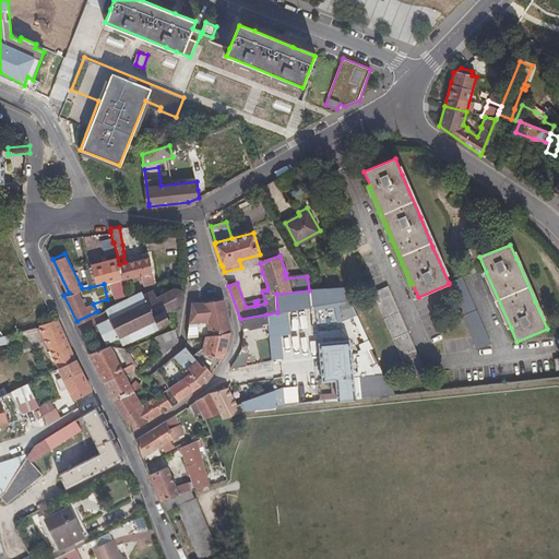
[(149,257),(125,262),(119,264),(123,278),(141,275),(144,286),(155,284),(149,257)]
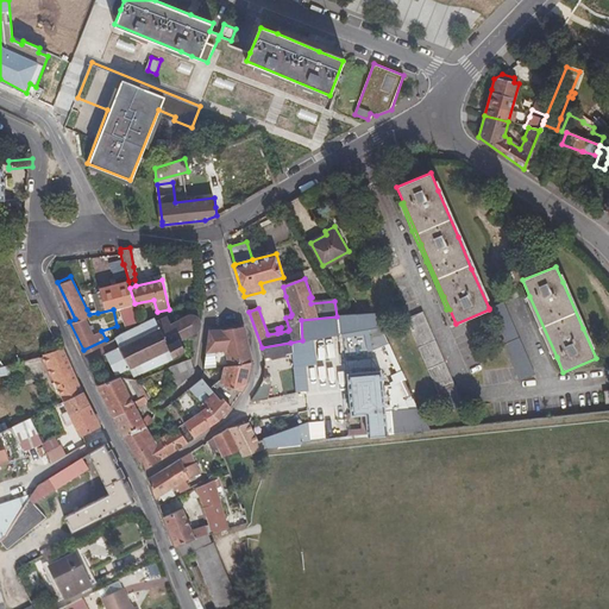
[(98,313),(113,309),(135,303),(130,288),(129,281),(100,288),(101,292),(92,294),(95,307),(98,313)]
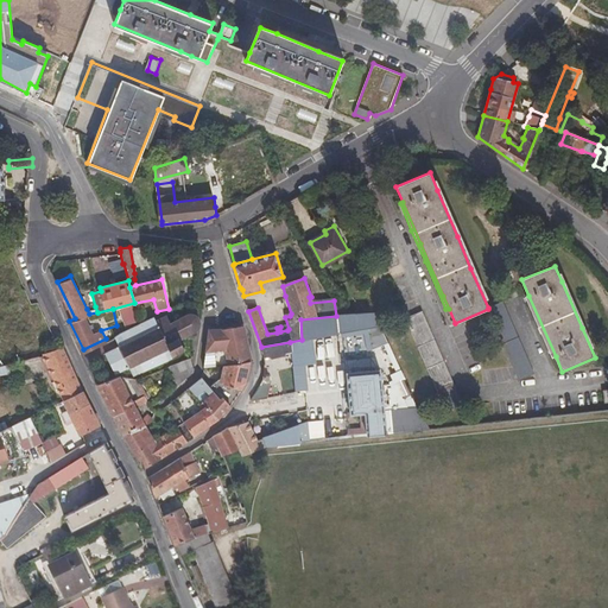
[(556,356),(529,296),(526,297),(543,334),(552,358),(556,356)]
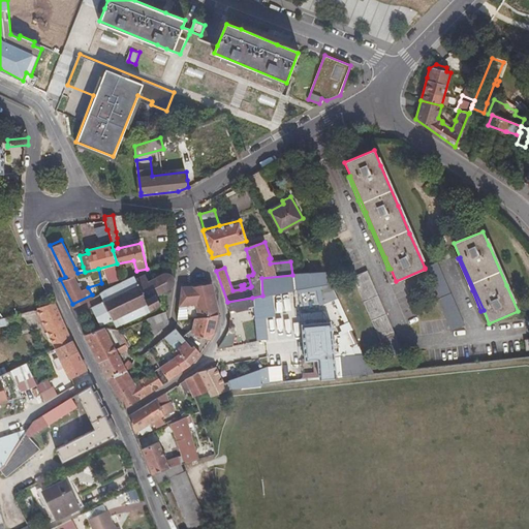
[(425,268),(425,269),(432,285),(438,300),(447,319),(453,331),(455,330),(465,327),(449,290),(437,262),(425,268)]
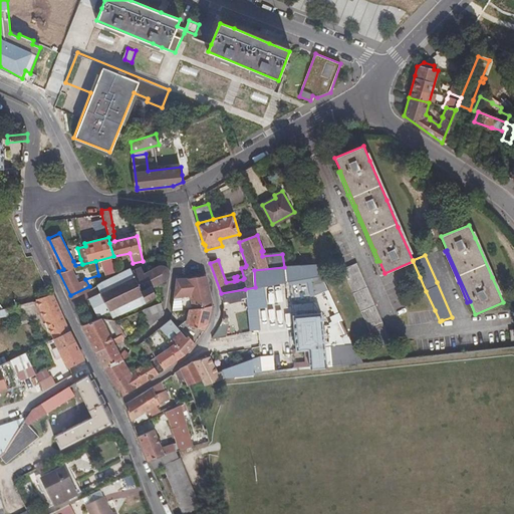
[(361,277),(356,264),(342,269),(350,286),(354,296),(365,321),(377,348),(392,343),(377,312),(361,277)]
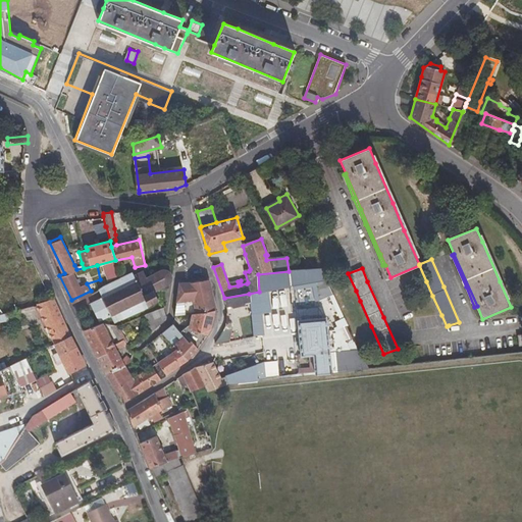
[(102,285),(98,288),(102,296),(91,303),(100,319),(112,314),(115,320),(117,320),(151,308),(153,311),(154,310),(163,307),(155,291),(168,283),(170,280),(170,278),(170,275),(169,272),(166,269),(160,270),(148,276),(143,269),(134,273),(132,271),(102,285)]
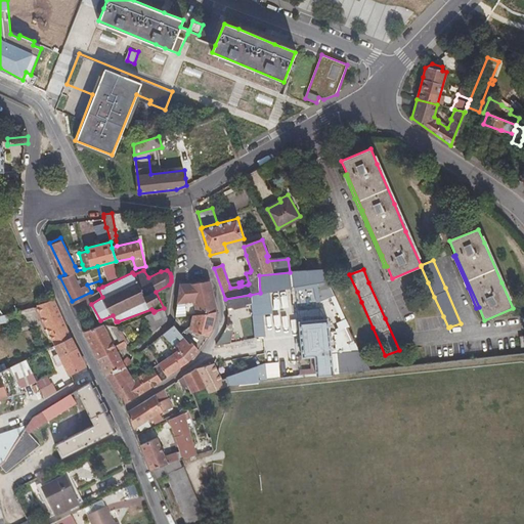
[(316,281),(315,270),(290,272),(259,275),(260,293),(293,287),(292,284),(316,281)]
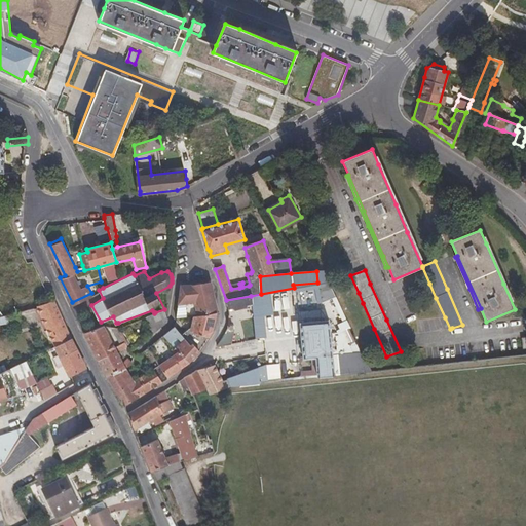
[(327,275),(322,278),(324,283),(321,284),(323,300),(335,298),(327,275)]
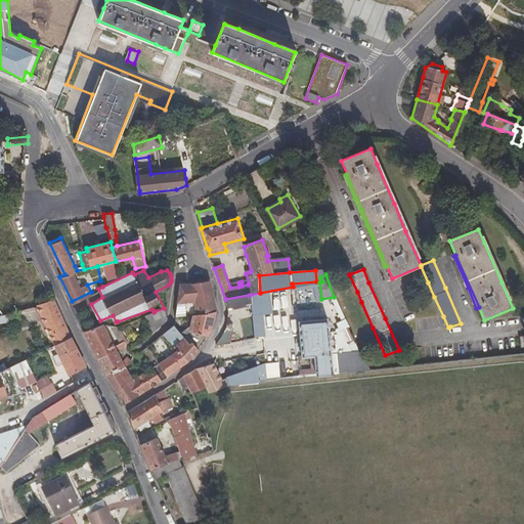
[(198,314),(217,312),(218,311),(210,279),(192,282),(180,284),(178,300),(175,316),(186,315),(186,310),(185,302),(194,301),(197,311),(198,314)]
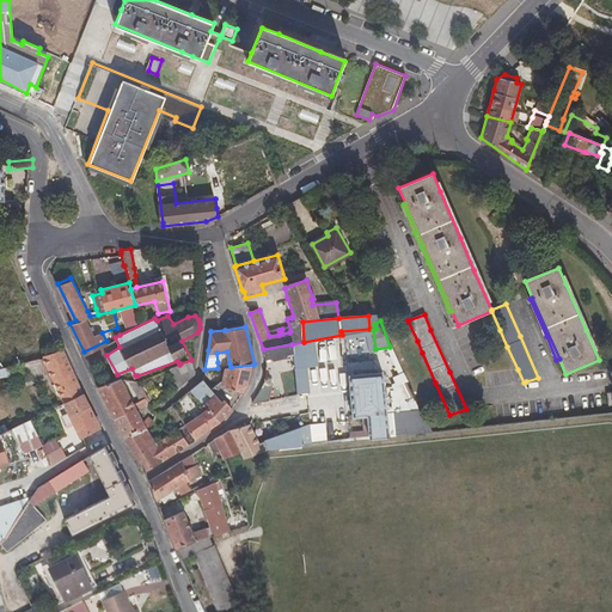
[(293,354),(292,344),(263,349),(265,355),(265,359),(271,357),(274,359),(288,357),(288,355),(293,354)]
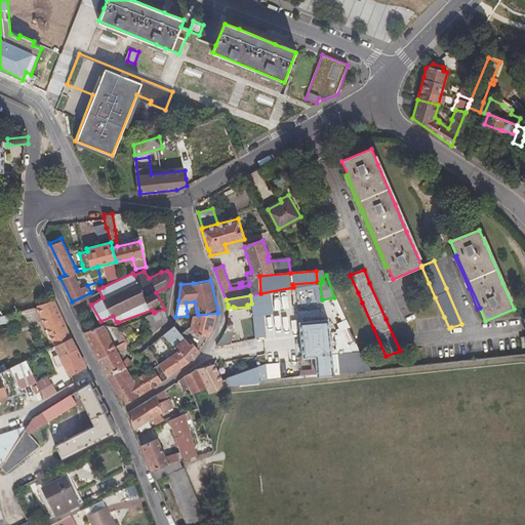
[(276,309),(296,308),(295,295),(282,295),(282,298),(275,298),(276,309)]
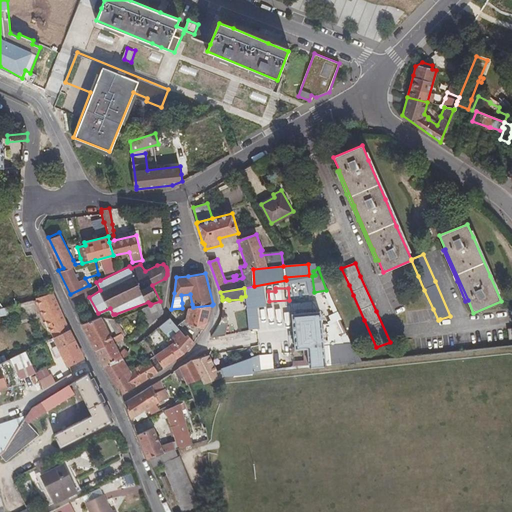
[(56,338),(72,330),(56,296),(47,300),(40,303),(56,338)]
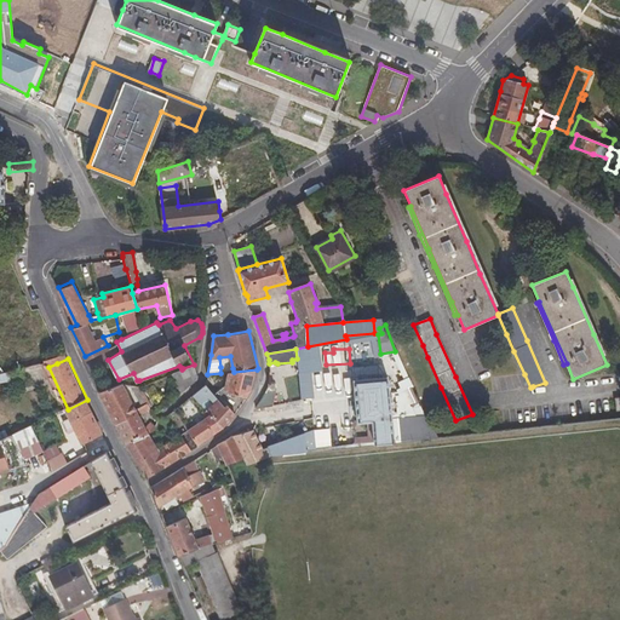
[(183,368),(189,384),(197,378),(200,365),(195,363),(194,365),(183,368)]
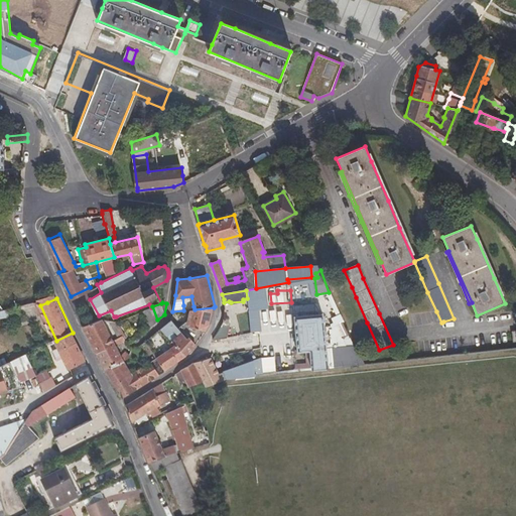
[(196,328),(208,333),(212,324),(214,307),(195,309),(194,309),(192,323),(194,327),(196,328)]
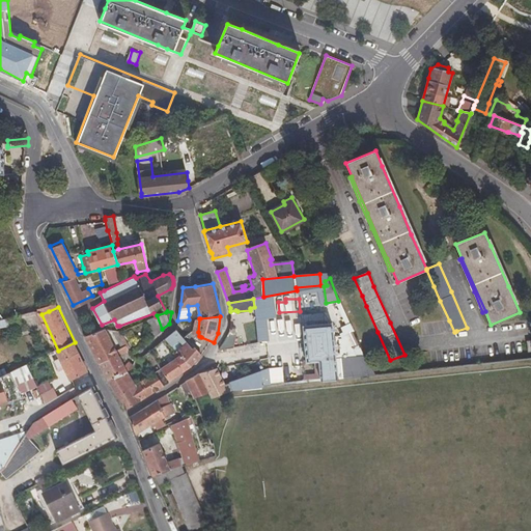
[(327,380),(335,379),(329,324),(302,326),(306,363),(317,362),(319,381),(327,380)]
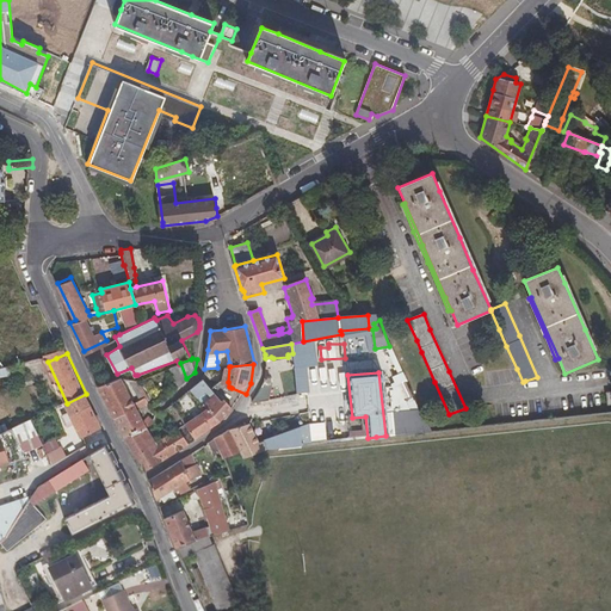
[(203,374),(202,378),(207,384),(213,380),(203,374)]
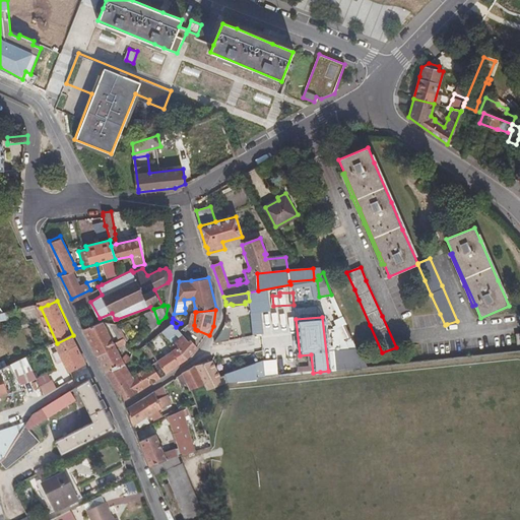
[(183,321),(181,323),(176,327),(182,333),(189,341),(191,339),(192,340),(195,337),(183,321)]
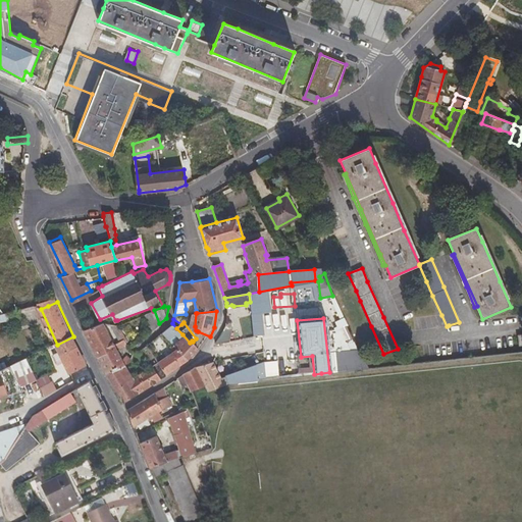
[(104,323),(84,329),(97,356),(115,348),(115,346),(104,323)]
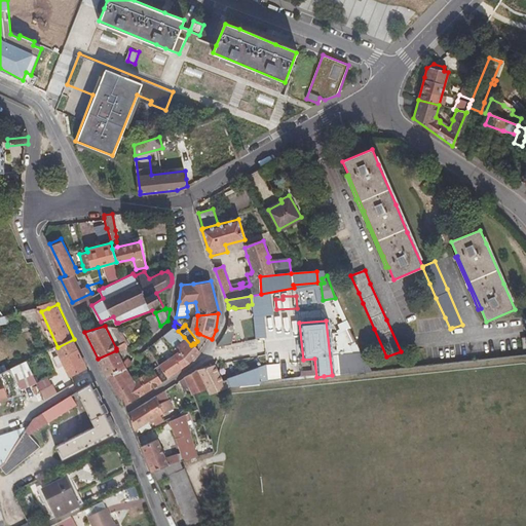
[(122,345),(125,344),(116,326),(113,326),(122,345)]
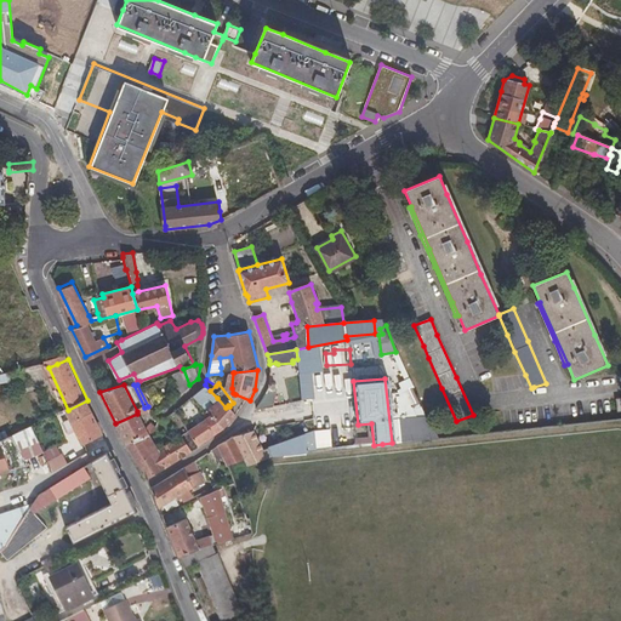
[(201,388),(195,392),(200,398),(210,391),(205,385),(201,388)]
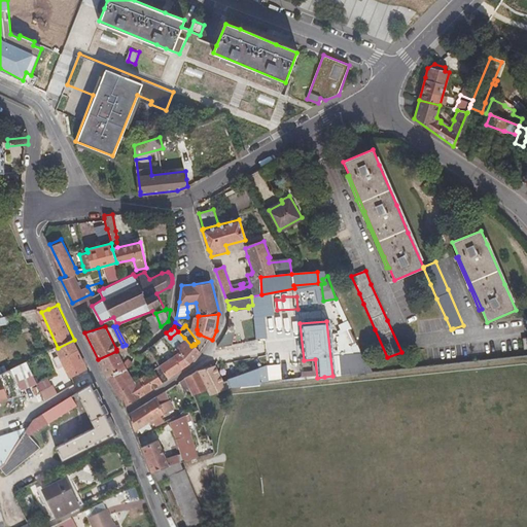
[(236,330),(227,330),(223,340),(217,347),(217,348),(232,346),(236,330)]
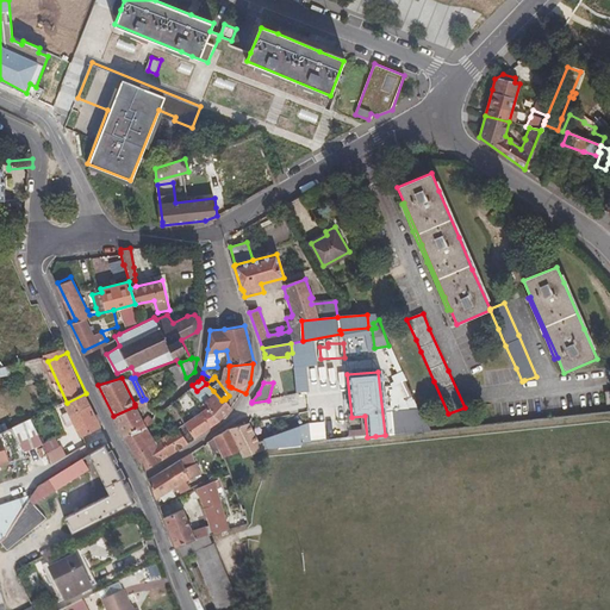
[(188,388),(182,393),(191,403),(198,397),(188,388)]
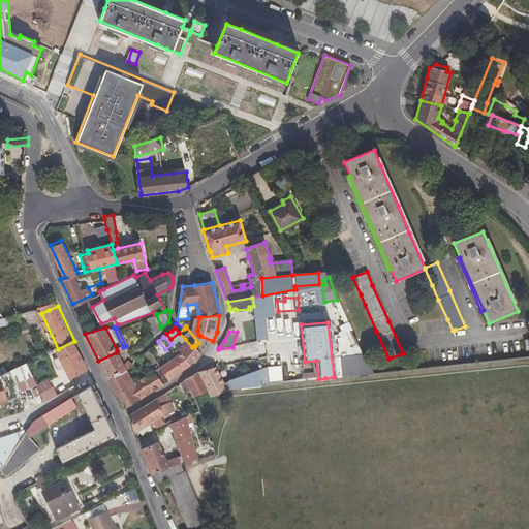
[(192,347),(185,339),(180,343),(175,347),(180,352),(190,364),(200,352),(195,346),(194,345),(192,347)]
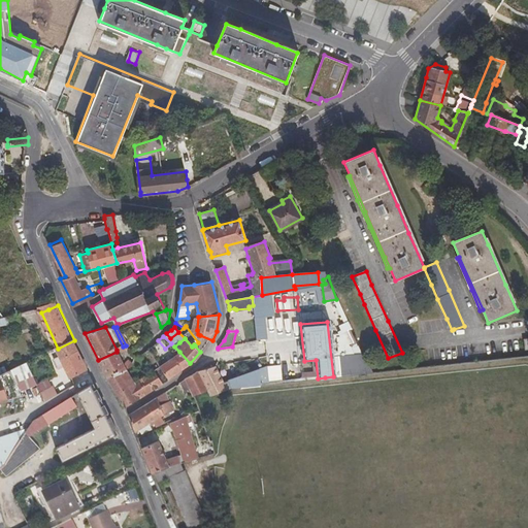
[(71,377),(72,377),(88,370),(74,340),(58,349),(62,357),(57,360),(61,368),(66,366),(71,377)]
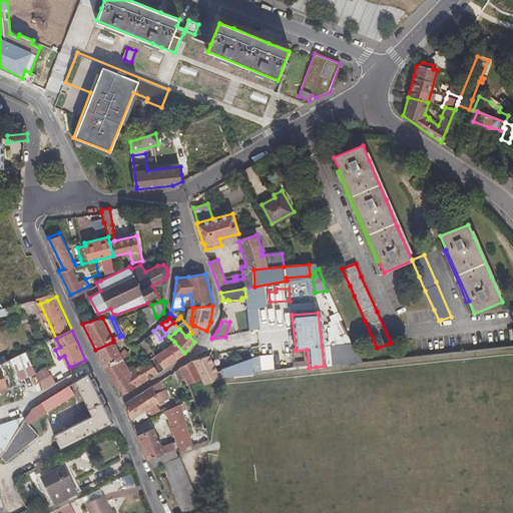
[(124,340),(122,336),(119,337),(113,340),(113,342),(115,345),(124,340)]
